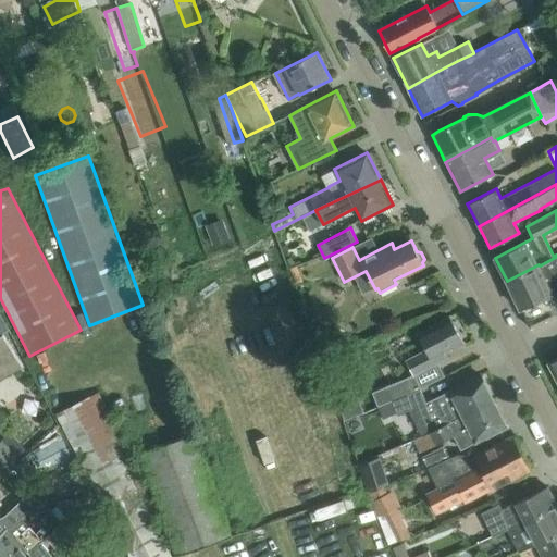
[(556,257),(540,265),(539,264),(507,281),(529,326),(556,312),(556,257)]
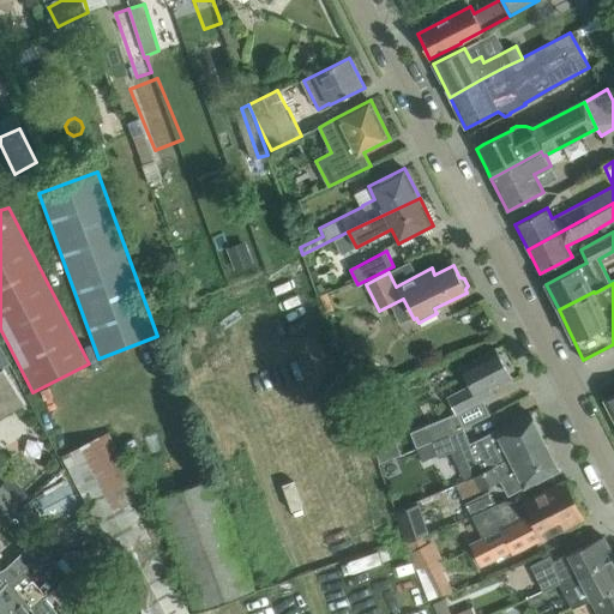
[(181,290),(162,298),(166,308),(185,301),(181,290)]
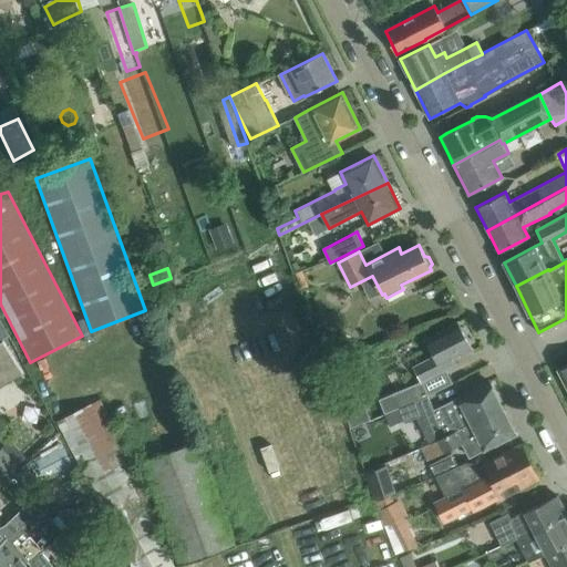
[(400,408),(429,395),(452,383),(445,370),(456,363),(454,359),(473,349),(459,322),(425,340),(434,357),(414,368),(422,382),(394,394),(400,408)]
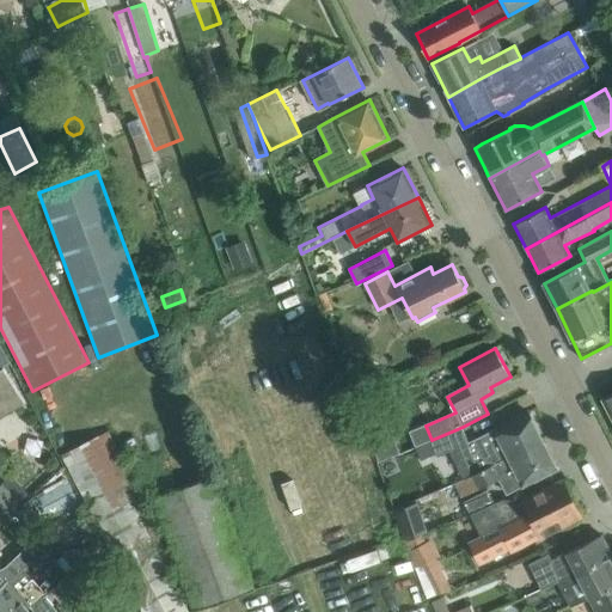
[(0,417),(25,404),(5,369),(0,372),(0,417)]
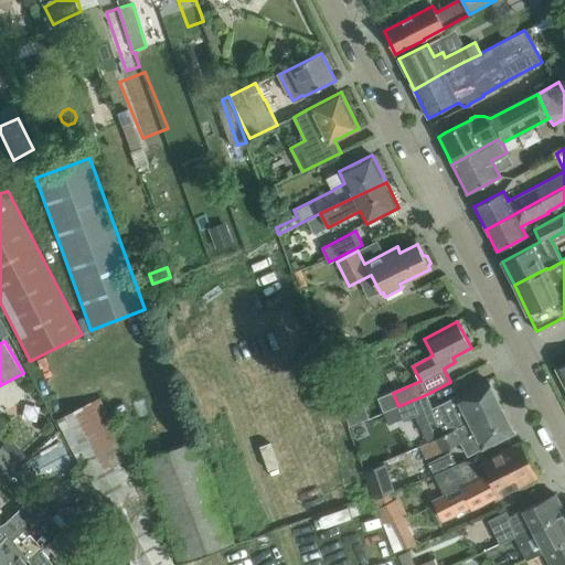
[(450,432),(501,406),(488,380),(437,406),(450,432)]
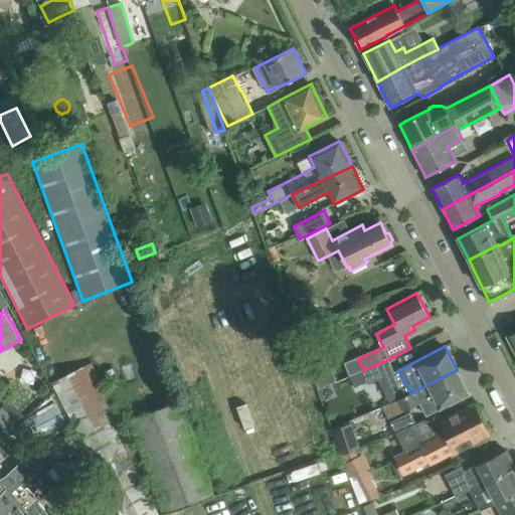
[(389,359),(363,370),(367,382),(368,384),(394,373),(389,359)]
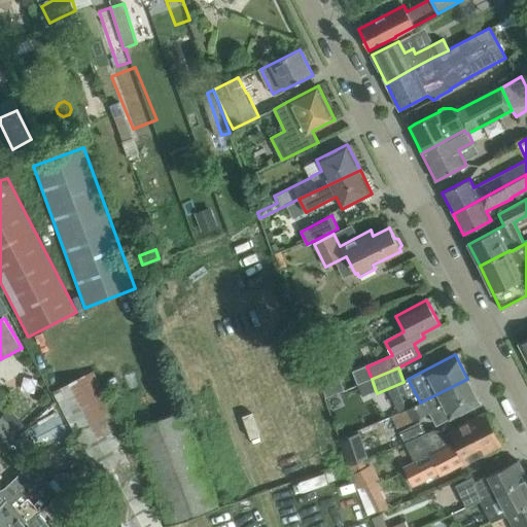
[(331,369),(317,376),(326,398),(342,392),(331,369)]
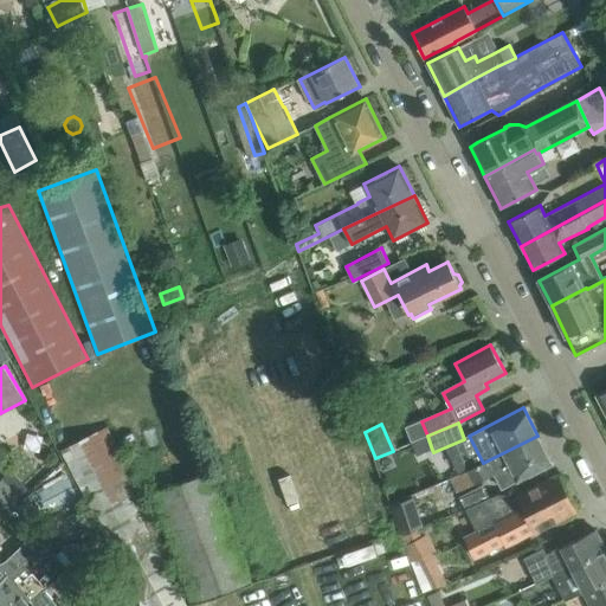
[(140,605),(185,605),(187,605),(149,534),(160,528),(107,426),(60,450),(140,605)]
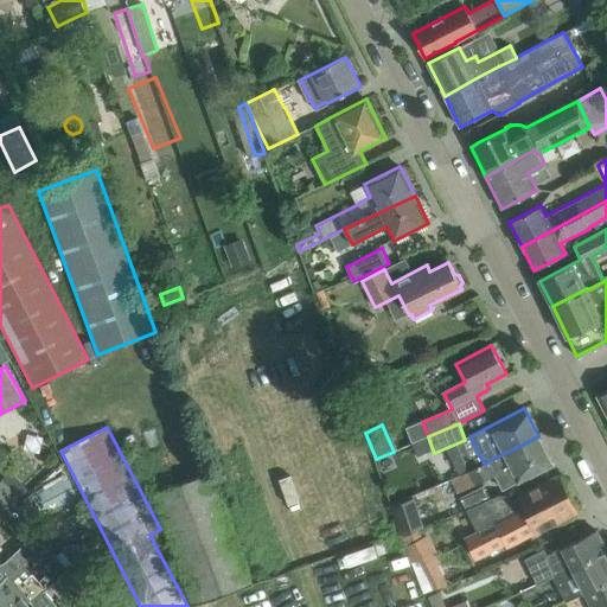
[(415,442),(411,443),(417,457),(433,451),(428,436),(415,442)]
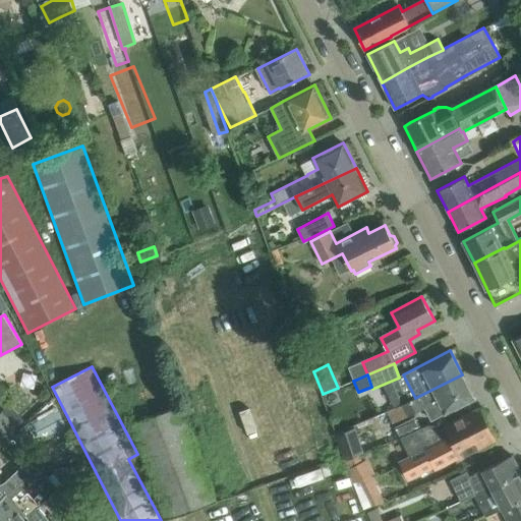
[(415,398),(388,412),(394,423),(425,407),(431,420),(445,413),(445,414),(474,399),(466,383),(465,381),(462,374),(415,398)]
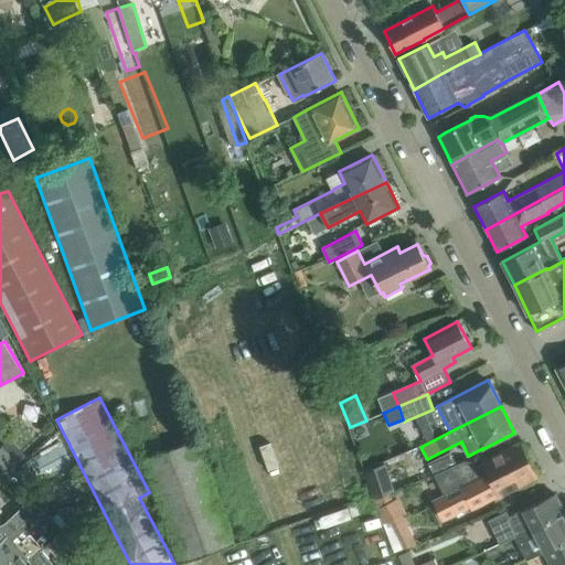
[(195,440),(147,459),(142,460),(181,564),(233,544),(195,440)]
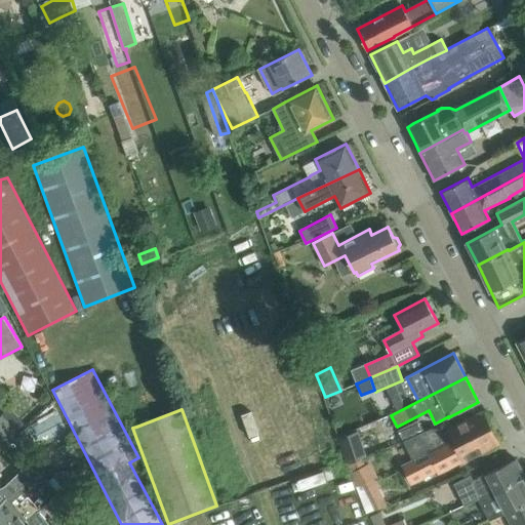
[(462,461),(499,443),(483,411),(449,429),(462,456),(460,457),(462,461)]
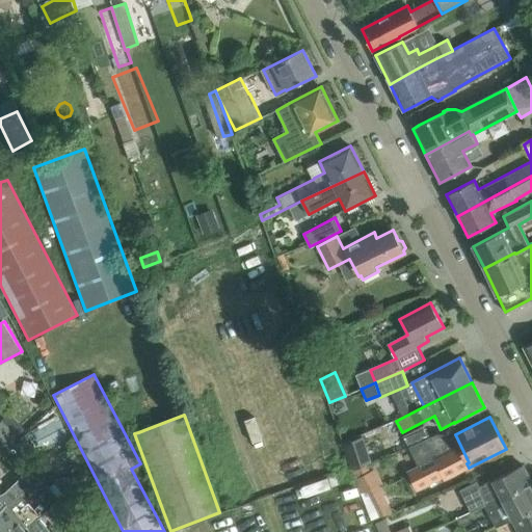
[(2,420),(0,421),(0,442),(8,451),(21,440),(2,420)]
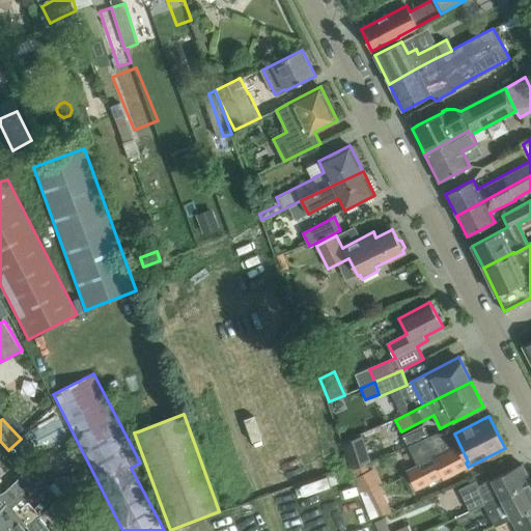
[(40,430),(30,436),(38,451),(42,449),(56,442),(58,447),(70,441),(60,421),(40,430)]
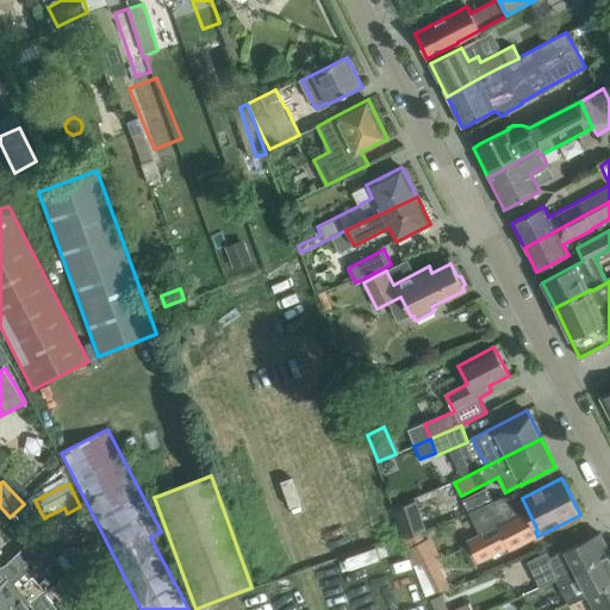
[(487,489),(465,499),(471,512),(493,503),(487,489)]
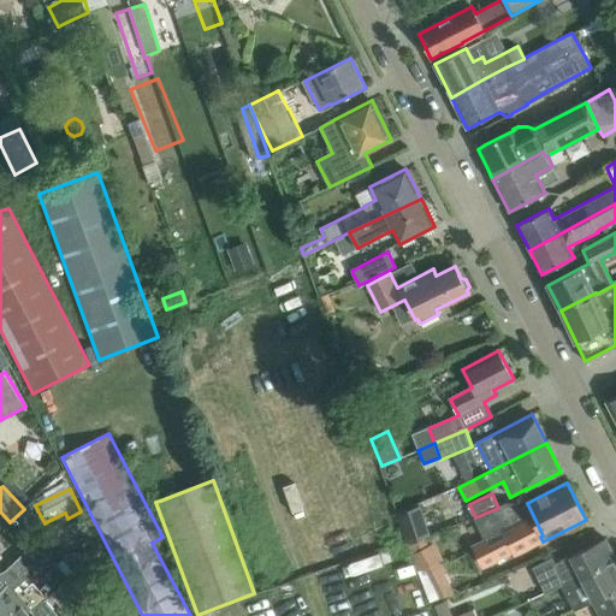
[(543,535),(527,503),(526,503),(527,504),(519,508),(516,504),(507,503),(498,508),(475,517),(485,539),(472,546),(483,568),(513,552),(515,556),(543,542),(540,537),(543,535)]
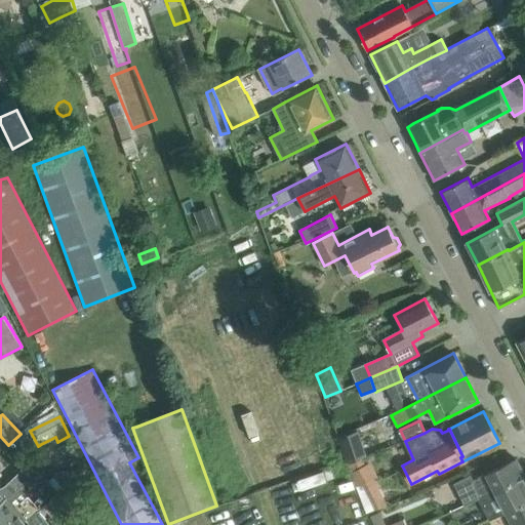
[(357,432),(338,438),(347,462),(365,456),(357,432)]
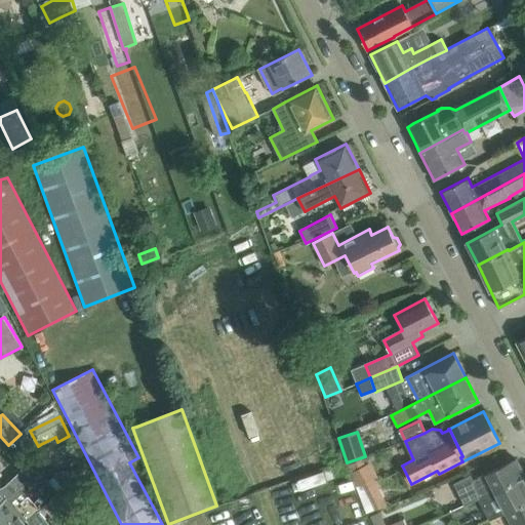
[(357,488),(375,481),(373,478),(378,475),(370,461),(366,463),(362,457),(348,463),(355,486),(356,486),(357,488)]
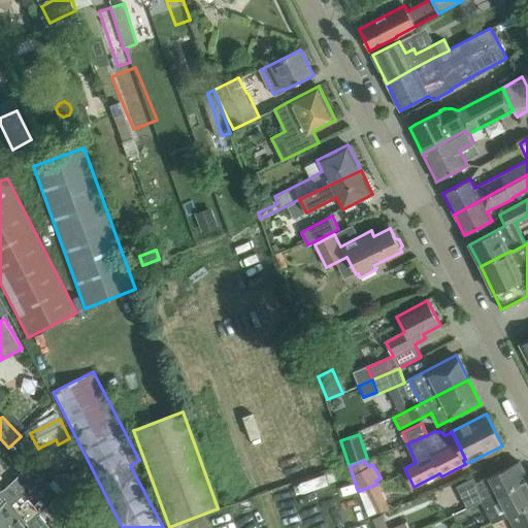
[(462,497),(447,505),(452,516),(481,501),(482,503),(513,490),(510,487),(527,479),(519,462),(513,465),(489,476),(473,485),(476,491),(462,497)]
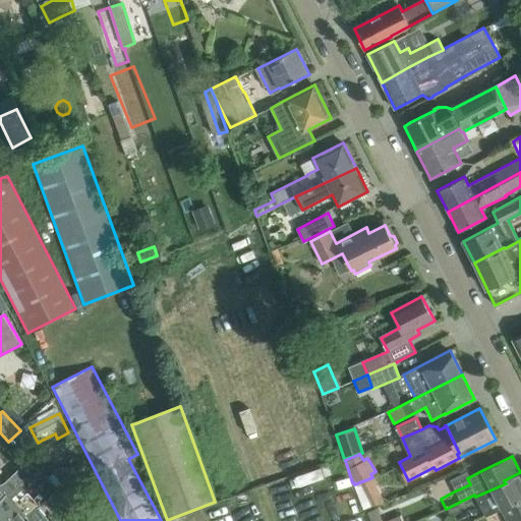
[(53,470),(52,471),(54,473),(64,485),(76,475),(79,472),(78,470),(73,465),(57,467),(53,470)]
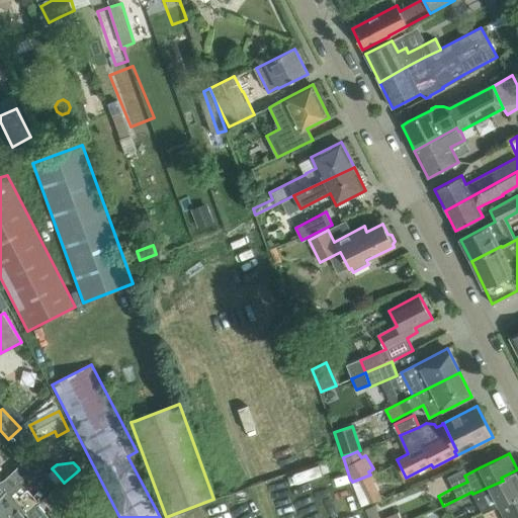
[(0,498),(19,481),(30,471),(23,463),(2,484),(0,481),(0,498)]
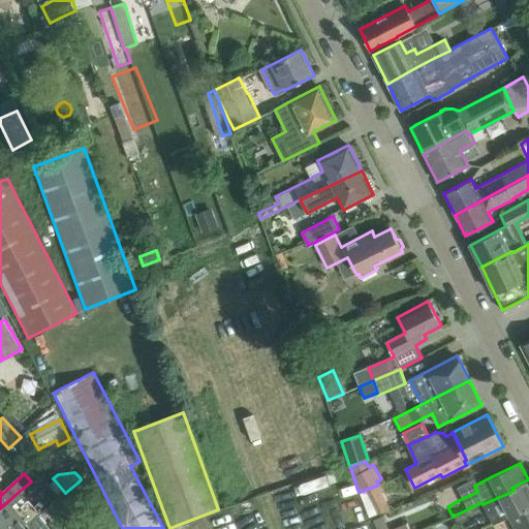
[(510,517),(528,507),(528,479),(511,488),(514,491),(483,504),(493,524),(510,517)]
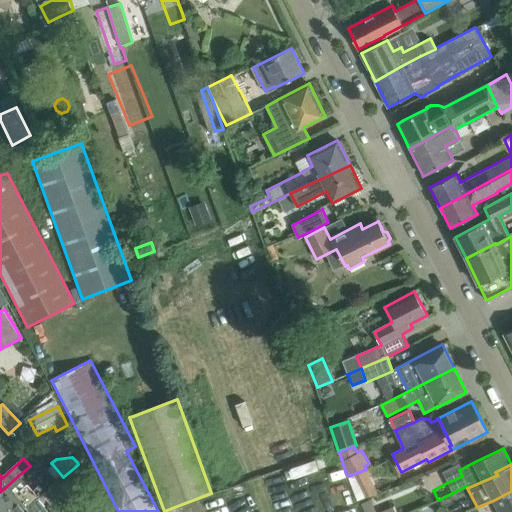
[(66,494),(84,478),(75,467),(63,477),(57,482),(66,494)]
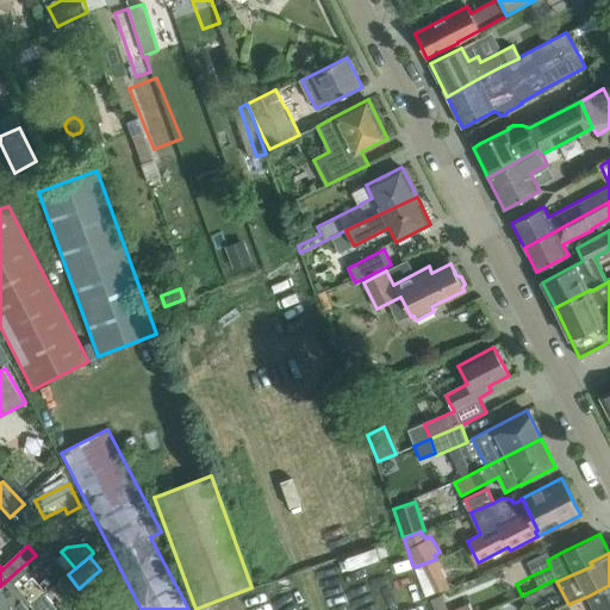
[(435,592),(449,585),(436,559),(415,567),(425,596),(435,592)]
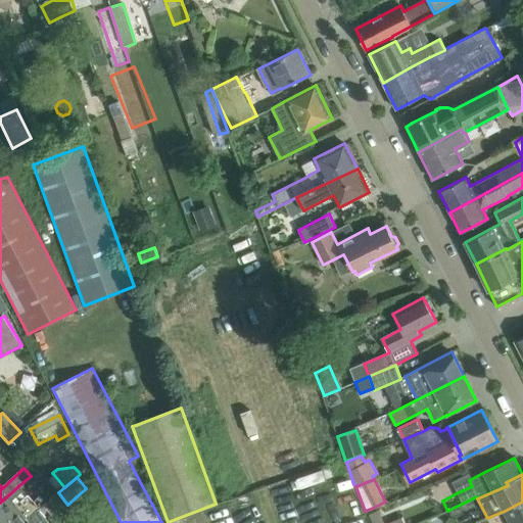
[(39,510),(41,508),(19,485),(0,503),(0,522),(28,522),(41,512),(39,510)]
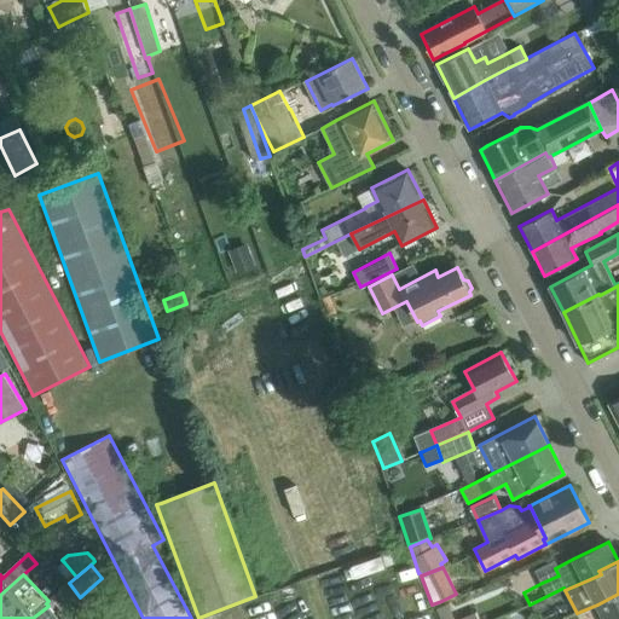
[(603,618),(618,618),(618,594),(597,605),(603,618)]
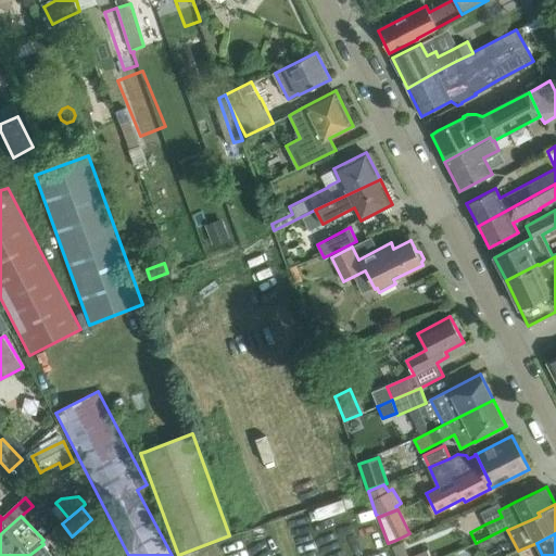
[(53,555),(43,544),(29,555),(53,555)]
